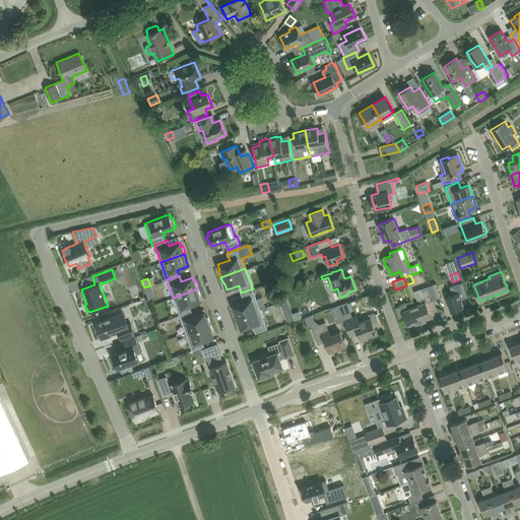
[(453,295),(446,297),(447,301),(448,302),(451,312),(464,307),(461,300),(462,299),(467,297),(462,282),(450,286),(450,288),(453,295)]
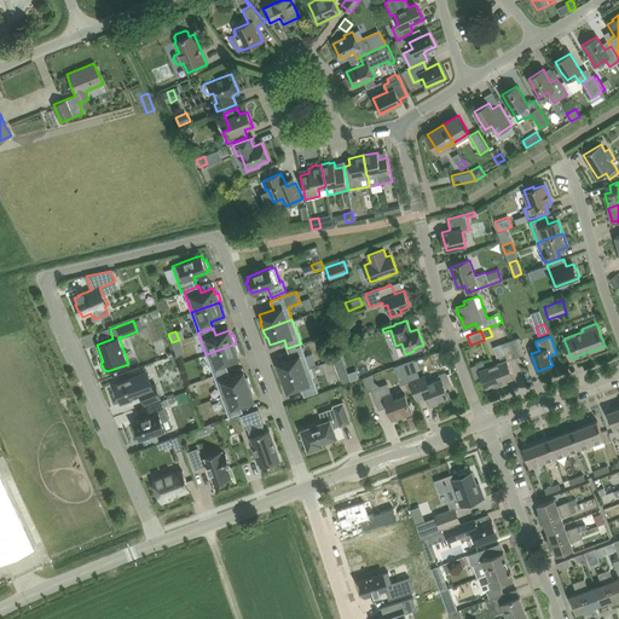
[(519,337),(510,340),(512,343),(512,345),(512,346),(516,357),(525,353),(519,337)]
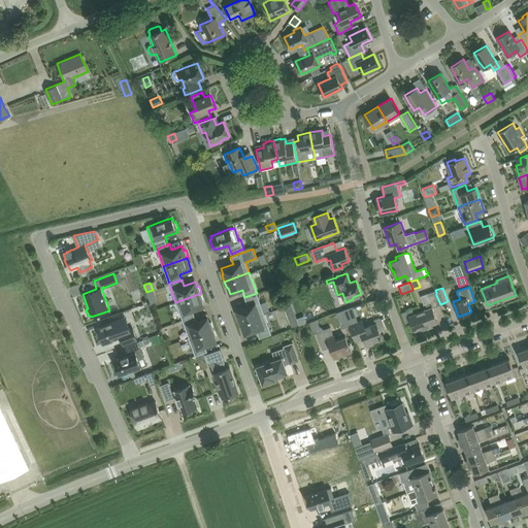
[(436,295),(436,294),(436,293),(435,290),(428,293),(421,295),(424,303),(425,303),(427,308),(421,310),(427,328),(432,326),(432,324),(437,322),(432,307),(440,304),(436,295)]
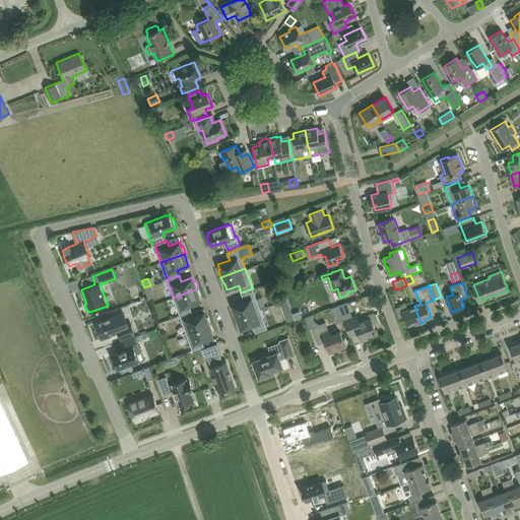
[(198,288),(173,298),(179,315),(192,311),(190,305),(200,302),(199,297),(201,296),(198,288)]
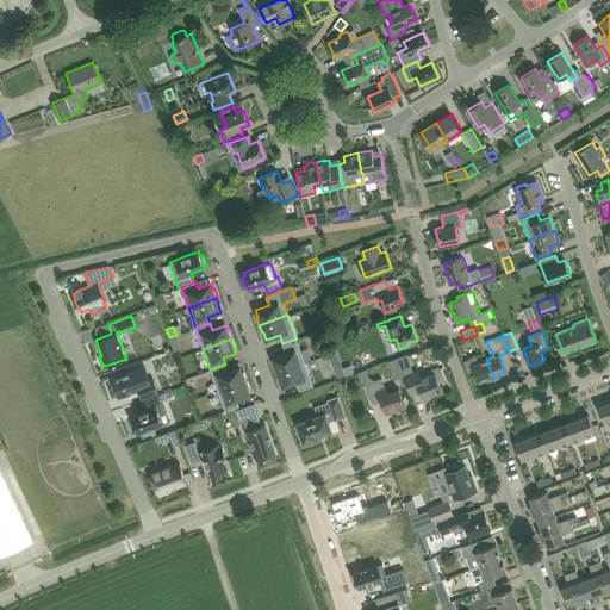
[(286,352),(272,358),(274,363),(273,365),(275,373),(305,362),(297,338),(282,343),(286,352)]
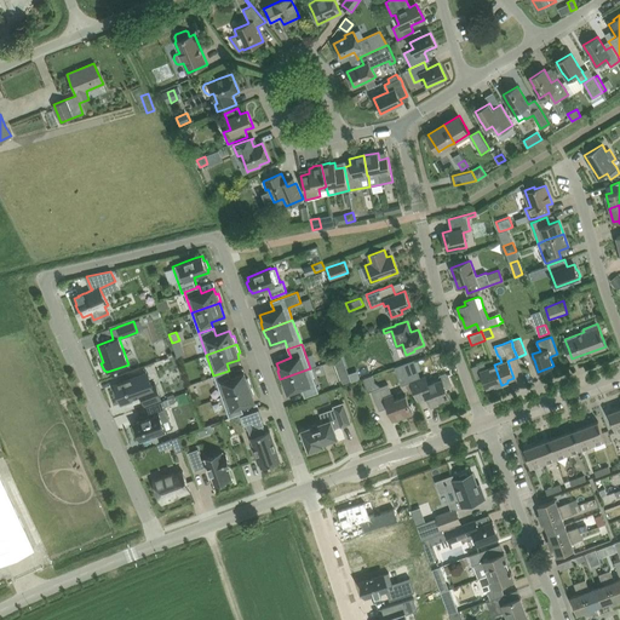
[(367,360),(362,368),(372,373),(377,365),(367,360)]
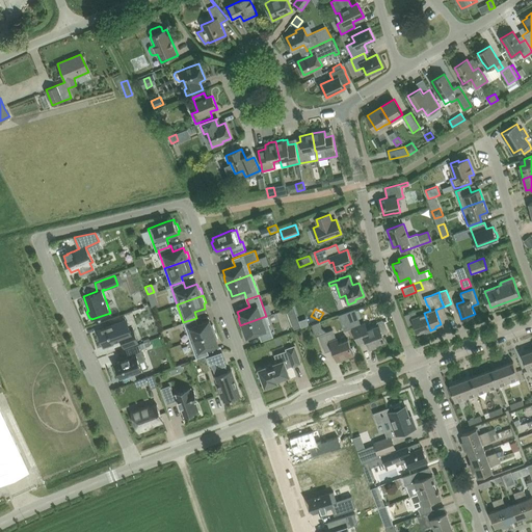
[(285,310),(276,312),(278,319),(287,316),(285,310)]
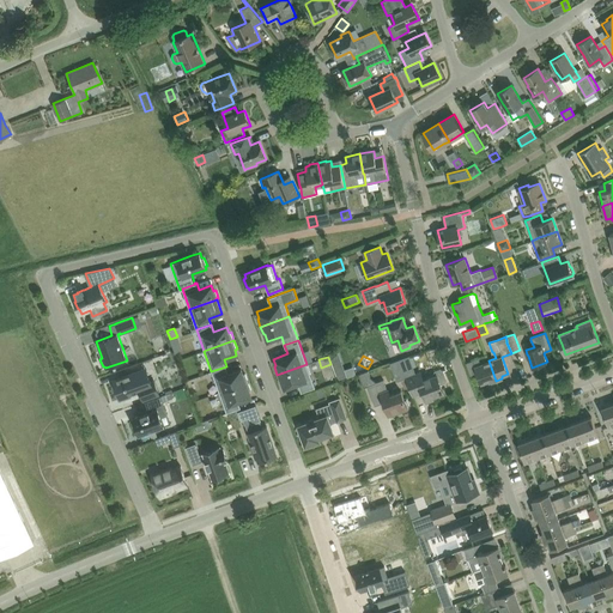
[(490,383),(496,381),(489,360),(480,364),(479,358),(466,363),(471,376),(478,374),(481,383),(489,381),(490,383)]
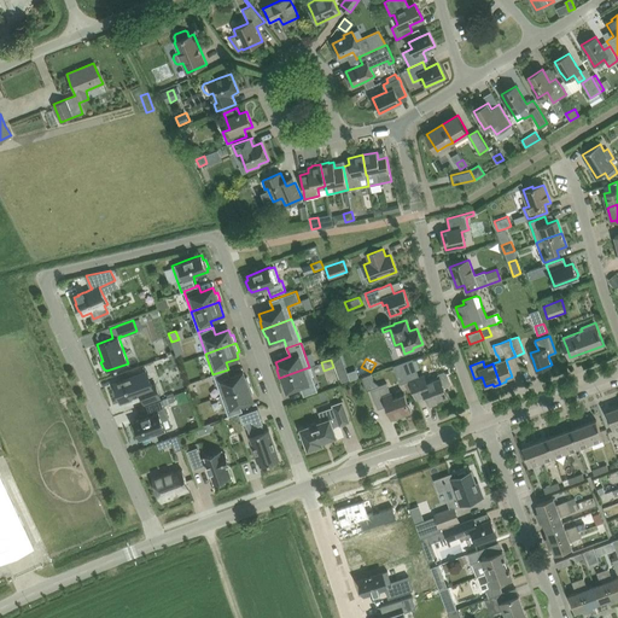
[(392,366),(396,374),(406,371),(402,362),(392,366)]
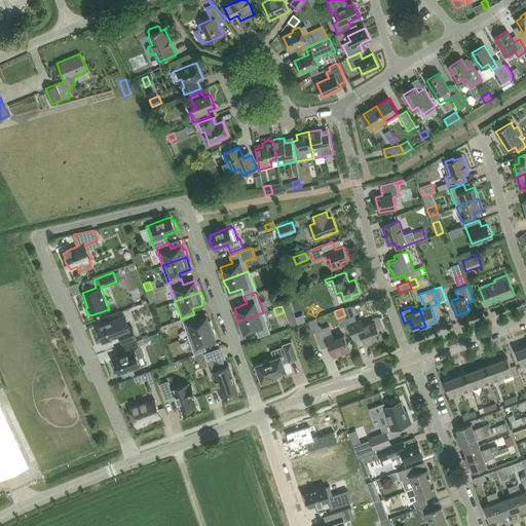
[(263,312),(237,322),(240,328),(241,328),(243,334),(256,330),(259,337),(270,333),(263,312)]
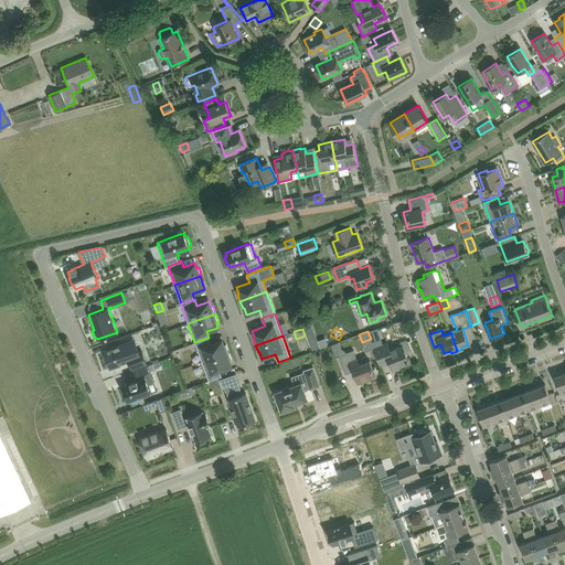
[(202,361),(228,351),(226,344),(224,344),(222,339),(211,343),(209,338),(194,342),(202,361)]
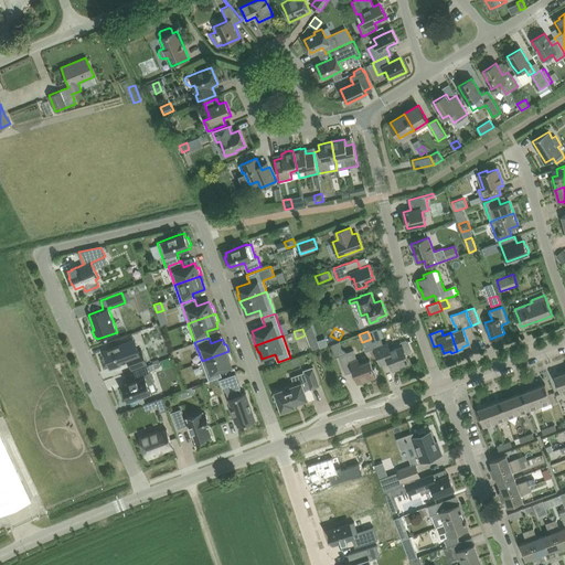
[(406,340),(402,341),(398,347),(391,350),(387,343),(374,348),(381,364),(388,361),(392,371),(395,370),(395,368),(409,362),(406,353),(411,352),(412,349),(408,341),(406,340)]
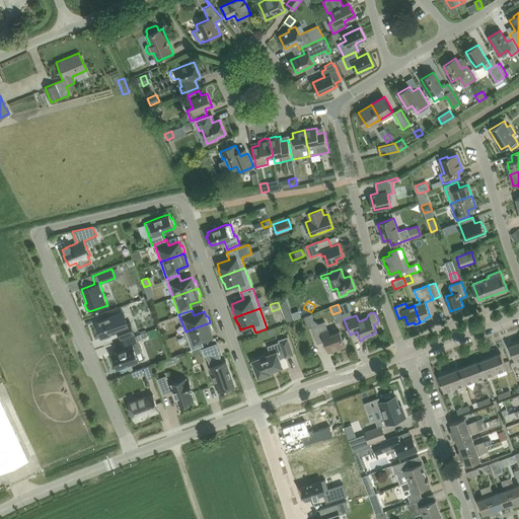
[(127,323),(122,325),(118,313),(95,321),(101,338),(119,331),(121,339),(134,334),(130,323),(128,324),(127,323)]
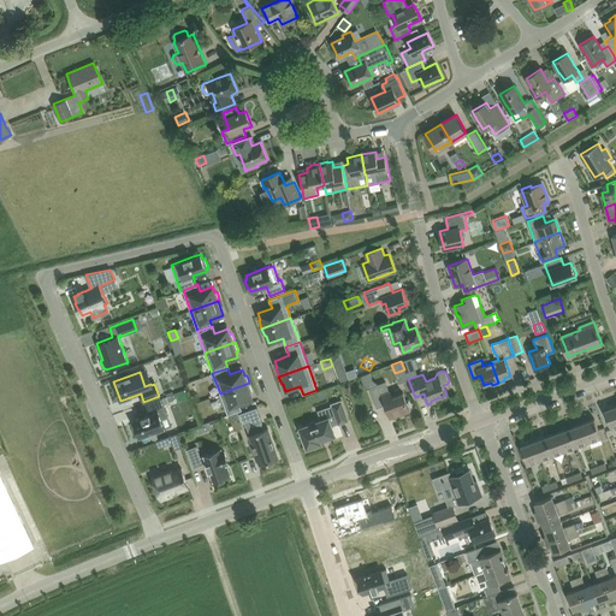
[(409,410),(409,409),(412,408),(409,401),(407,402),(406,400),(404,398),(403,392),(392,397),(390,391),(389,391),(385,381),(378,384),(372,379),(369,373),(361,375),(366,389),(369,388),(372,394),(372,396),(377,408),(385,404),(390,415),(398,413),(398,415),(409,410)]
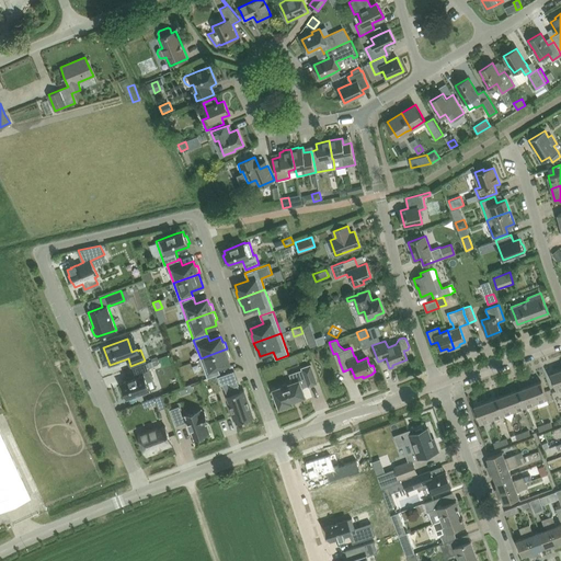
[(227,348),(201,358),(207,378),(220,373),(218,367),(230,363),(228,357),(230,356),(227,348)]
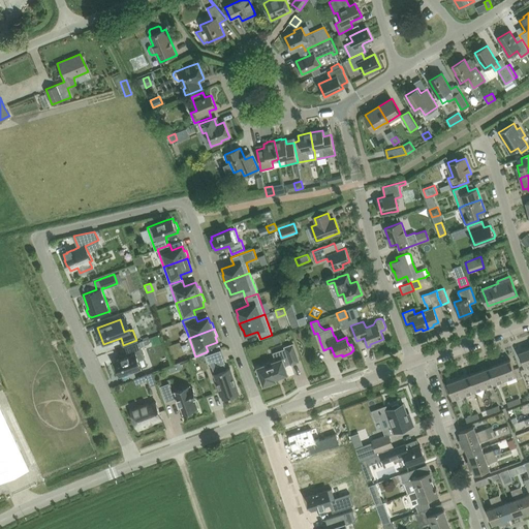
[(115,361),(120,375),(141,368),(137,359),(145,356),(138,341),(125,346),(128,355),(115,361)]
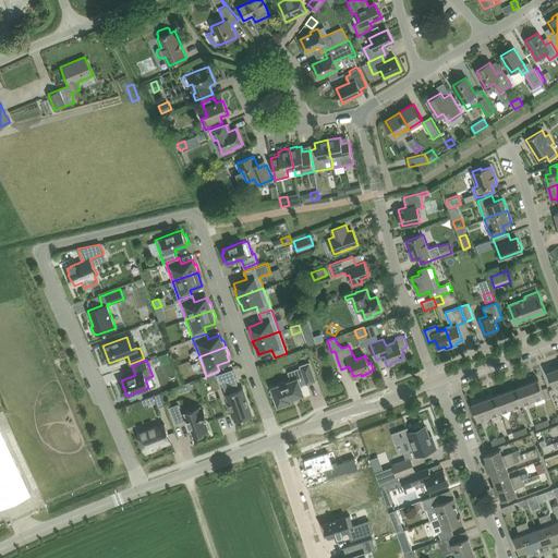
[(300,365),(303,375),(270,387),(277,407),(292,401),(291,399),(304,395),(301,385),(306,384),(306,385),(316,380),(310,362),(300,365)]
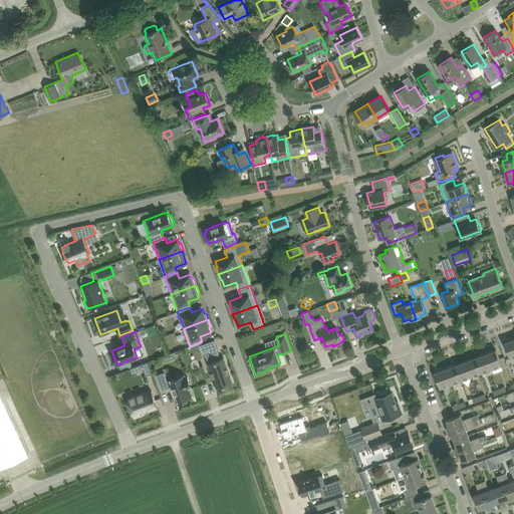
[(513,337),(504,342),(507,351),(510,358),(513,356),(513,337)]
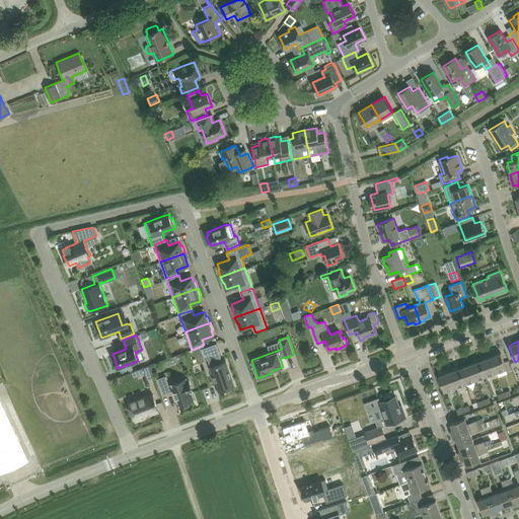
[(217,343),(202,348),(204,356),(206,355),(211,353),(213,359),(217,358),(219,363),(210,366),(213,374),(211,375),(216,389),(217,388),(218,391),(235,385),(226,361),(222,362),(220,356),(221,356),(217,343)]
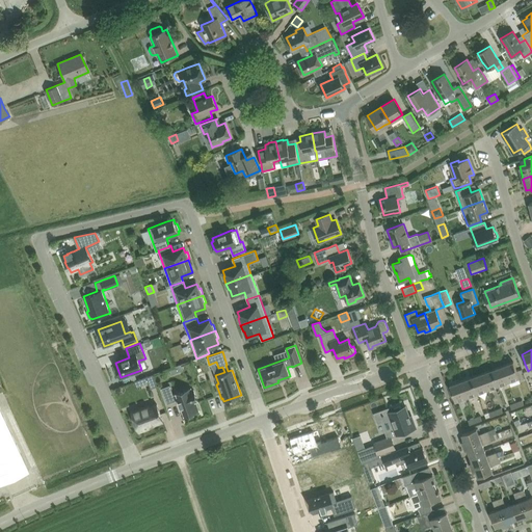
[(513,362),(503,365),(509,381),(520,378),(513,362)]
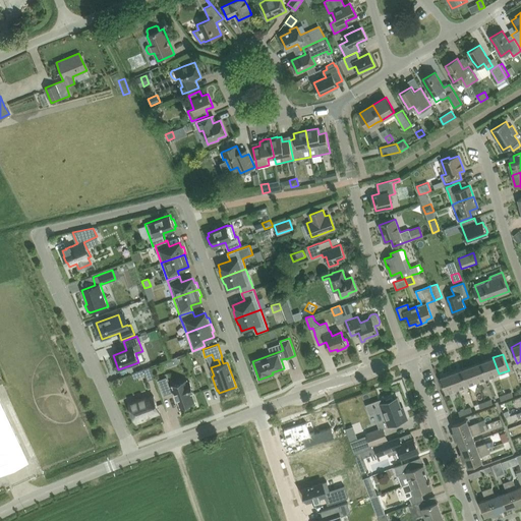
[(487,378),(499,373),(493,357),(481,361),(487,378)]
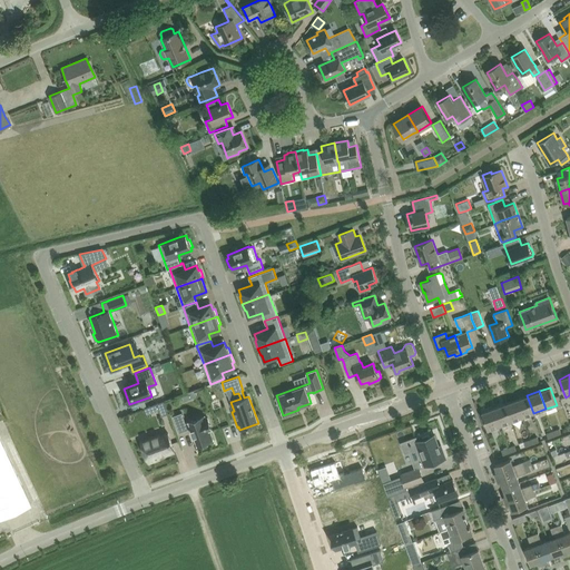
[(522,418),(533,413),(527,395),(516,400),(522,418)]
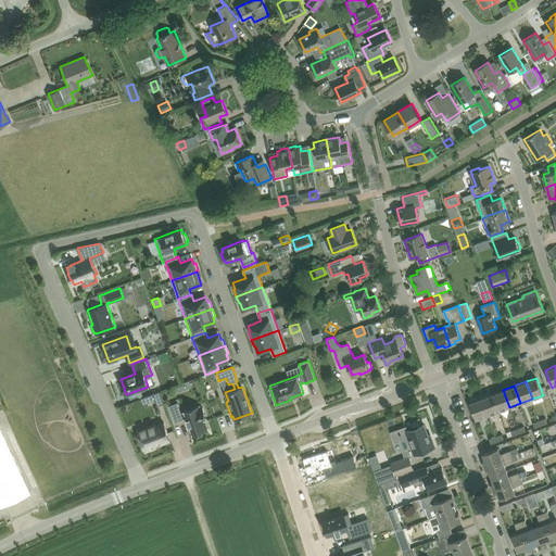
[(498,412),(509,407),(503,390),(492,394),(498,412)]
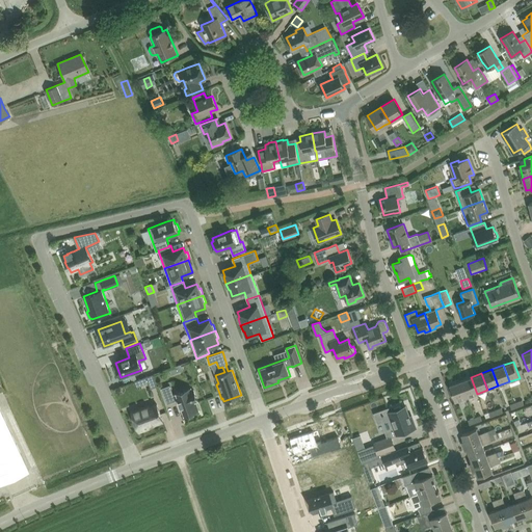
[(153,374),(147,376),(151,389),(158,386),(153,374)]
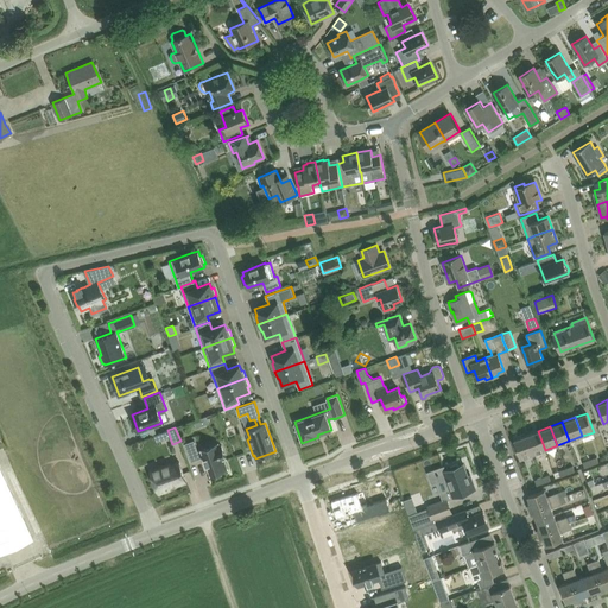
[(533,455),(545,450),(538,431),(526,436),(533,455)]
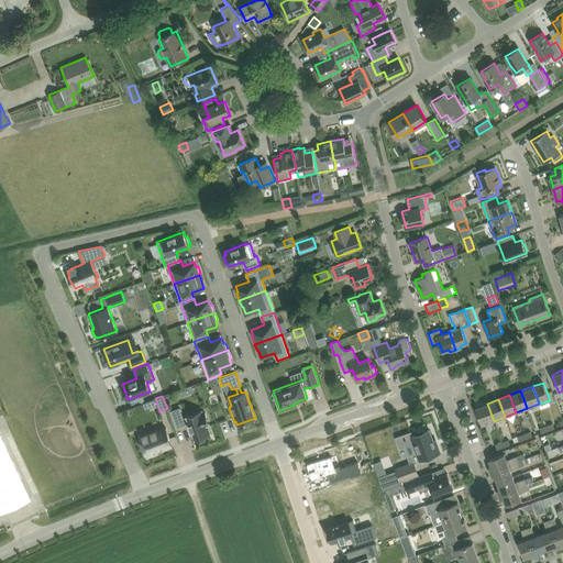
[(482,424),(494,421),(487,404),(476,407),(482,424)]
